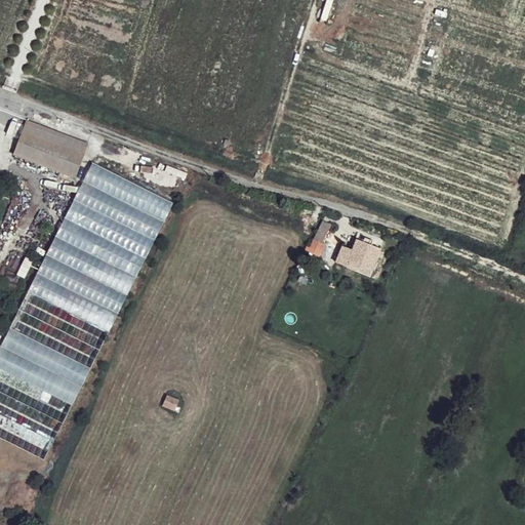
[(56,128),(29,117),(15,150),(42,163),(56,128)]
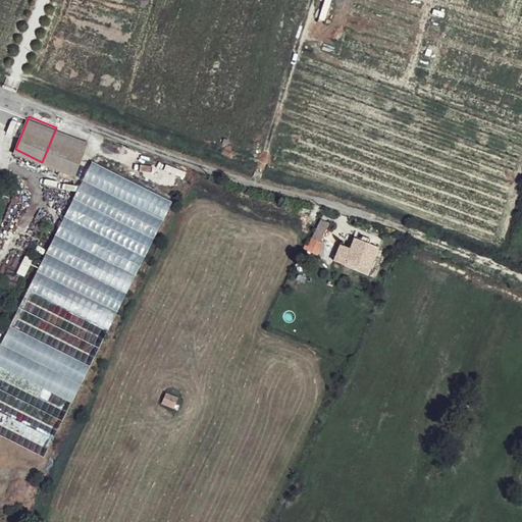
[(88,141),(56,127),(42,162),(74,173),(88,141)]
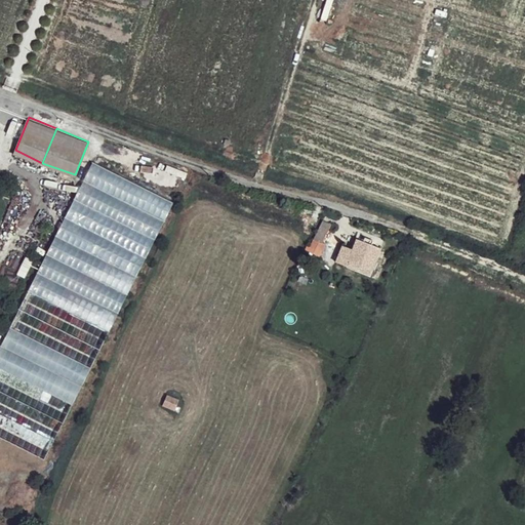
[(155,243),(173,201),(85,163),(0,359),(0,388),(2,384),(27,394),(27,404),(68,403),(77,406),(154,229),(155,243)]
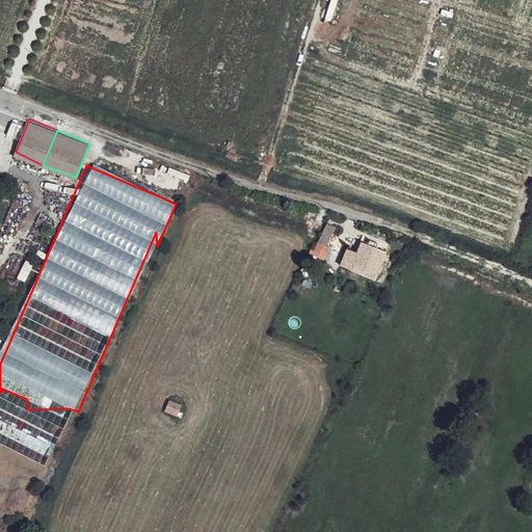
[(335,227),(327,223),(319,243),(326,247),(335,227)]
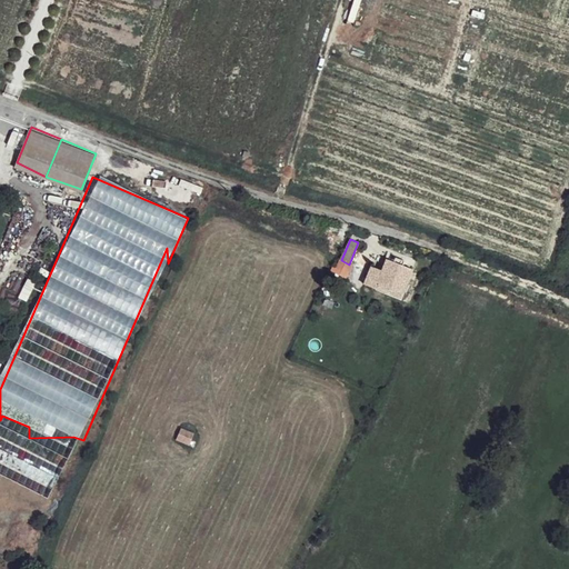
[(411,270),(386,260),(382,270),(377,285),(402,292),(411,270)]
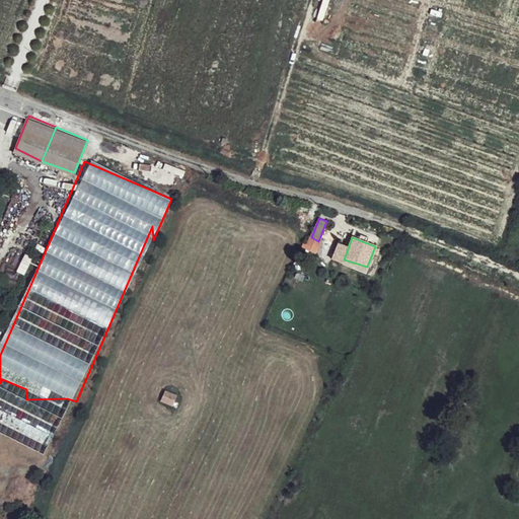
[(318,246),(309,242),(308,245),(304,243),(302,248),(316,253),(318,246)]
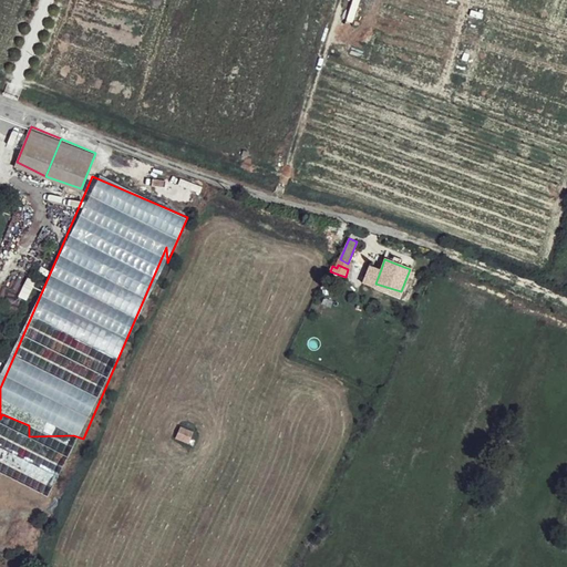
[(381,269),(369,265),(362,282),(372,288),(375,284),(381,269)]
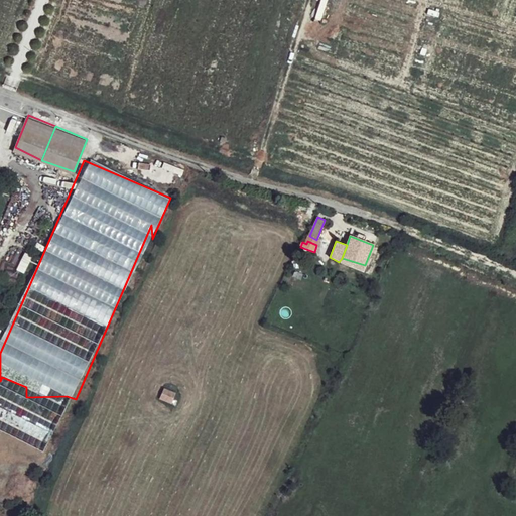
[(365,265),(342,258),(339,262),(363,271),(365,265)]
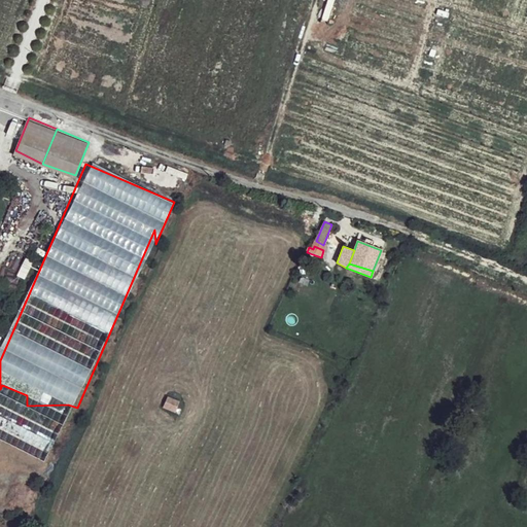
[(468,393),(463,408),(478,412),(483,397),(468,393)]
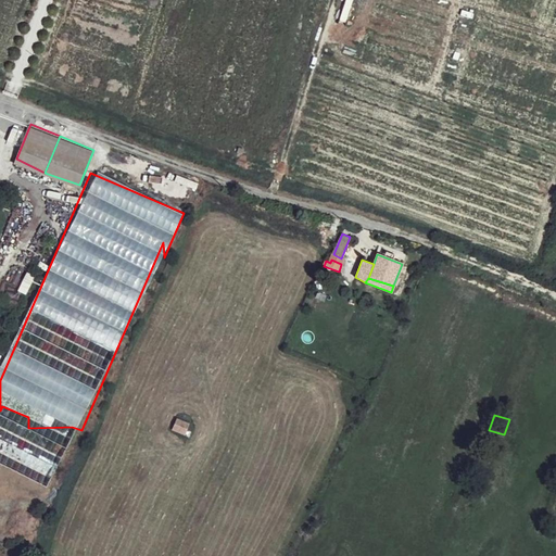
[(190,425),(178,419),(173,430),(186,436),(190,425)]
